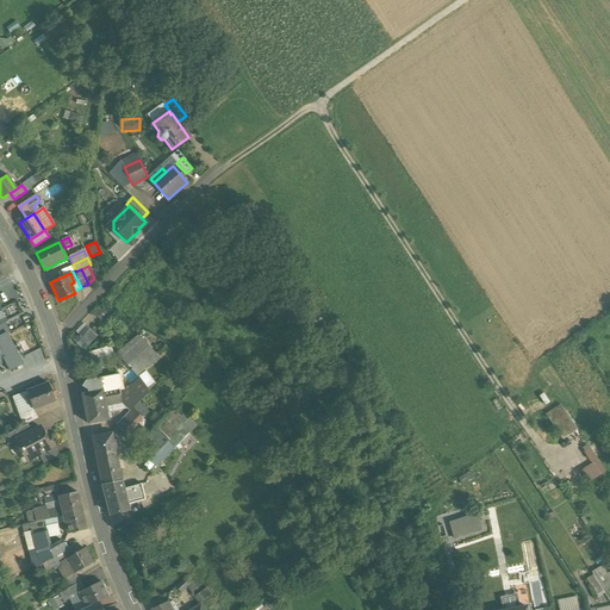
[(111,315),(100,309),(94,315),(103,323),(111,315)]
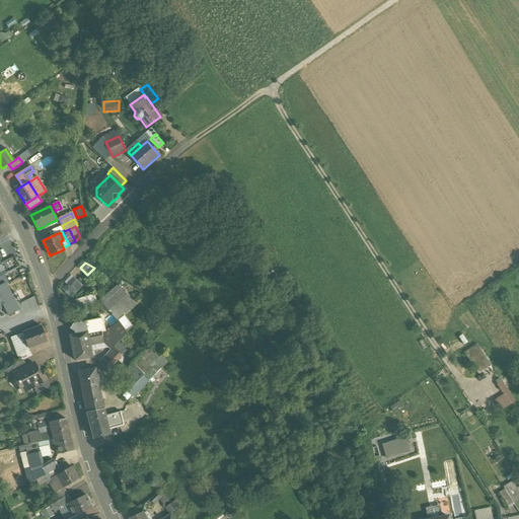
[(73,278),(69,283),(67,281),(65,283),(67,285),(62,290),(68,295),(72,291),(75,294),(82,286),(73,278)]
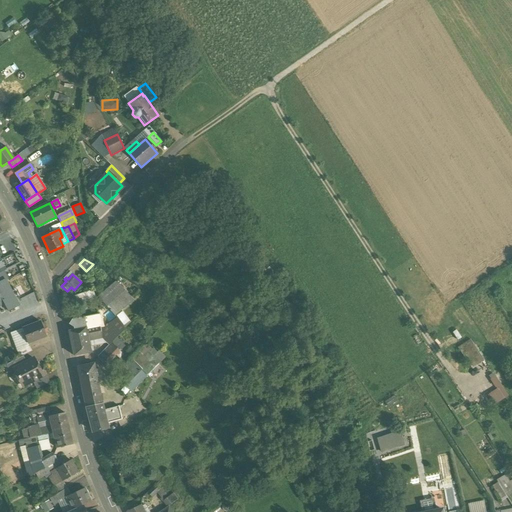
[(18,306),(5,280),(0,282),(0,295),(4,303),(6,306),(8,311),(18,306)]
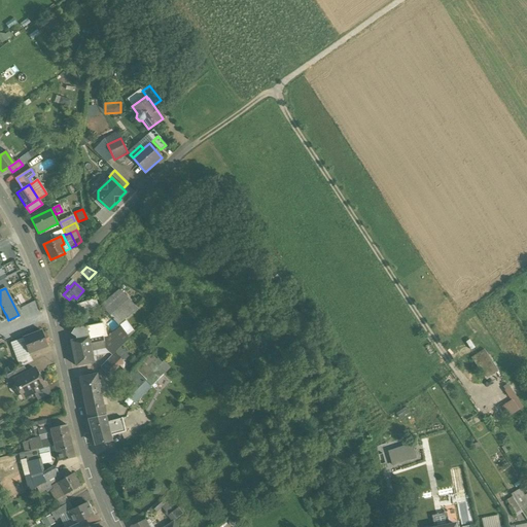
[(136,310),(119,290),(101,306),(117,325),(136,310)]
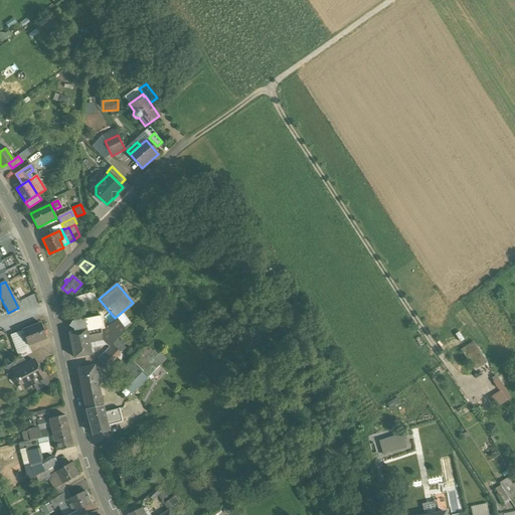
[(156,300),(147,309),(155,317),(164,308),(156,300)]
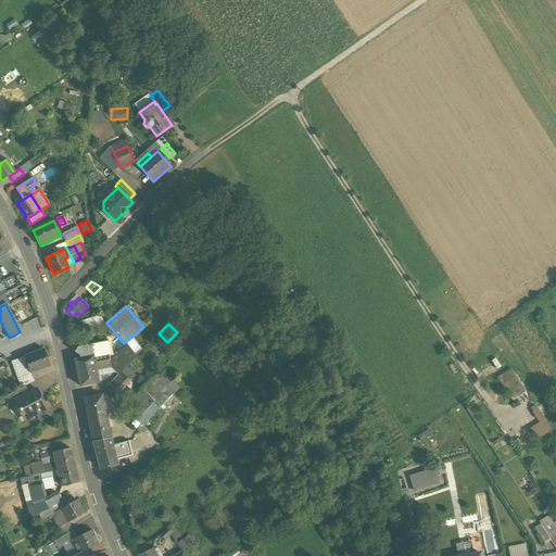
[(108,341),(78,348),(75,353),(79,355),(80,358),(93,356),(93,358),(108,356),(113,355),(110,343),(108,341)]
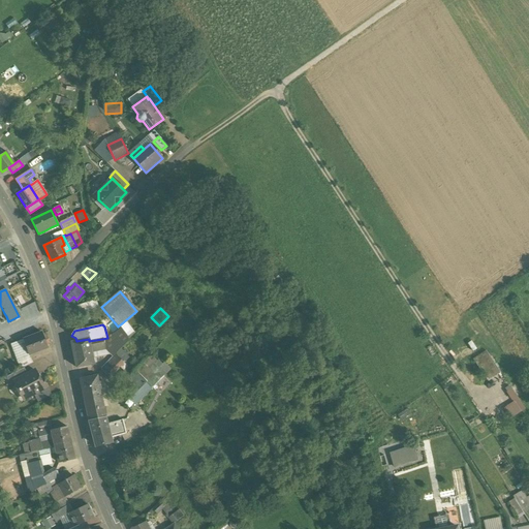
[(120,329),(107,338),(109,346),(112,359),(128,341),(120,329)]
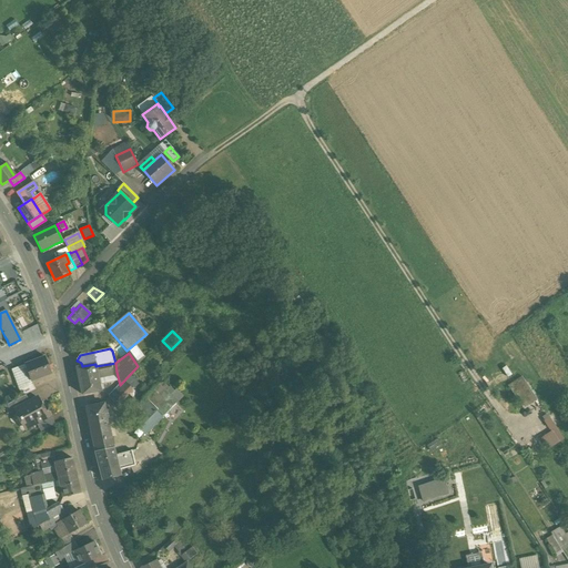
[(44,357),(24,365),(31,382),(51,374),(44,357)]
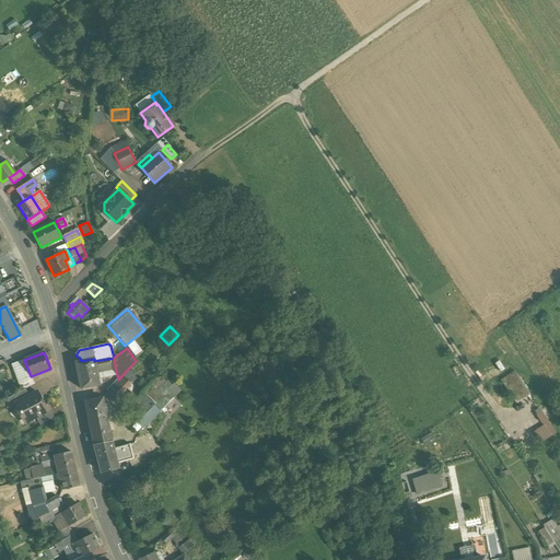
[(81,361),(76,362),(81,389),(100,386),(97,373),(96,371),(94,361),(94,359),(81,361)]
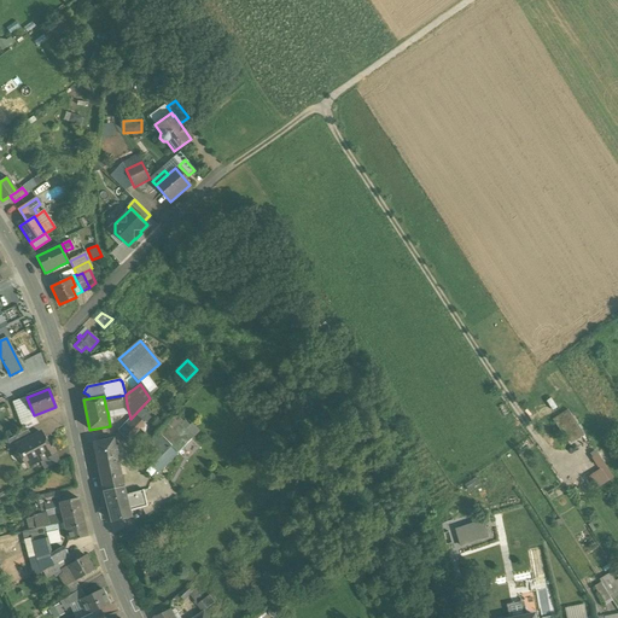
[(120,396),(104,398),(106,409),(115,407),(122,406),(120,396)]
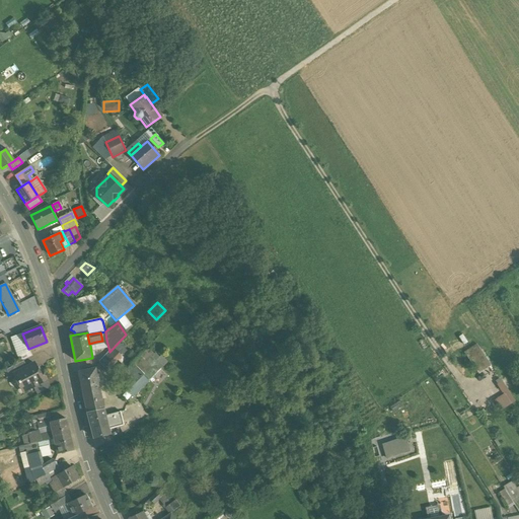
[(22,334),(10,338),(17,356),(29,350),(28,349),(22,334)]
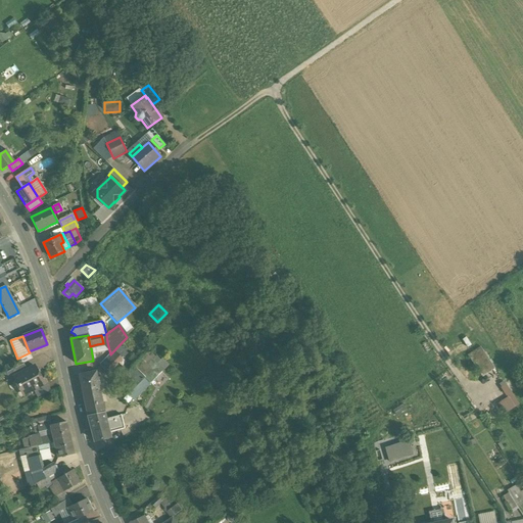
[(481,376),(494,368),(480,345),(467,354),(481,376)]
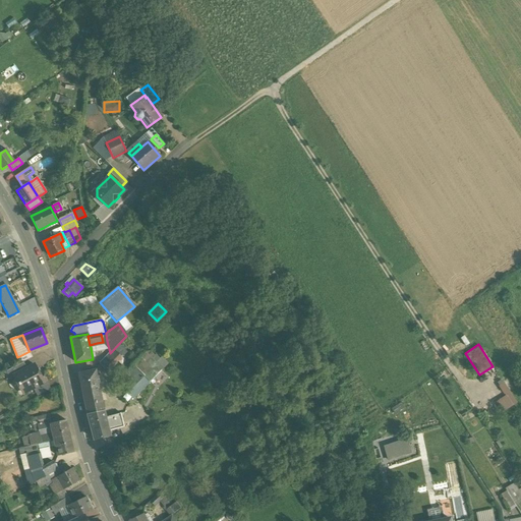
[(30,351),(17,357),(20,363),(23,362),(33,357),(30,351)]
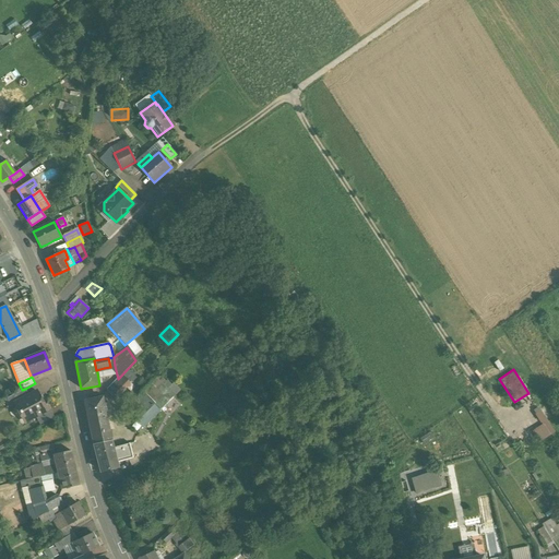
[(121,392),(113,383),(106,390),(115,399),(121,392)]
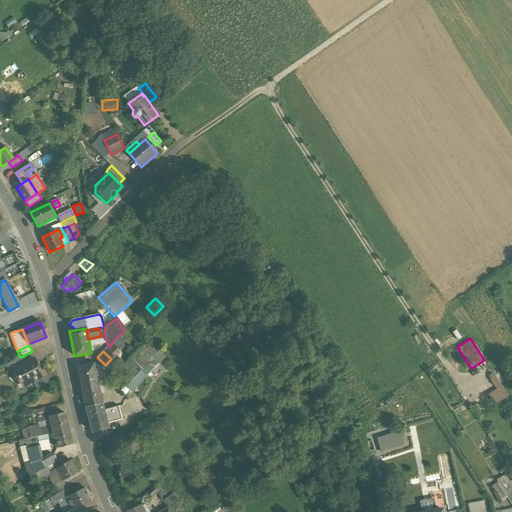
[(27,362),(23,356),(20,357),(4,366),(8,374),(16,370),(15,369),(27,362)]
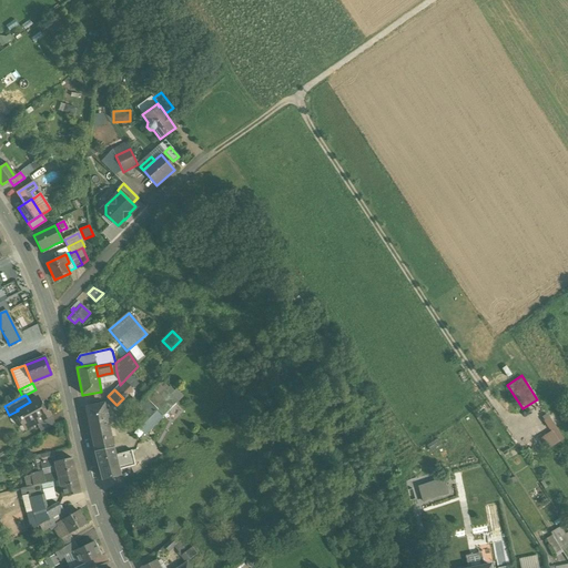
[(30,402),(17,409),(18,411),(26,425),(33,422),(34,424),(51,415),(46,406),(43,407),(38,398),(30,402)]
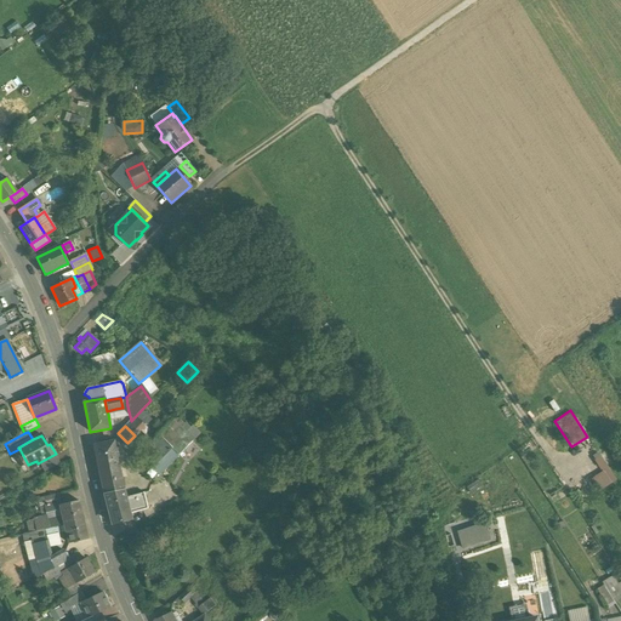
[(171,449),(158,436),(141,453),(154,466),(169,451),(171,449)]
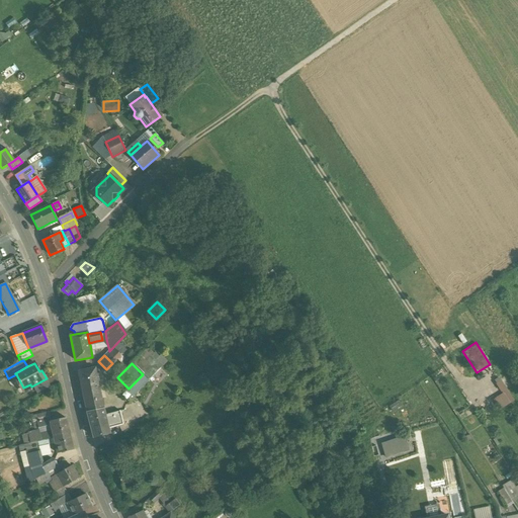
[(94,368),(79,371),(83,393),(98,390),(94,368)]
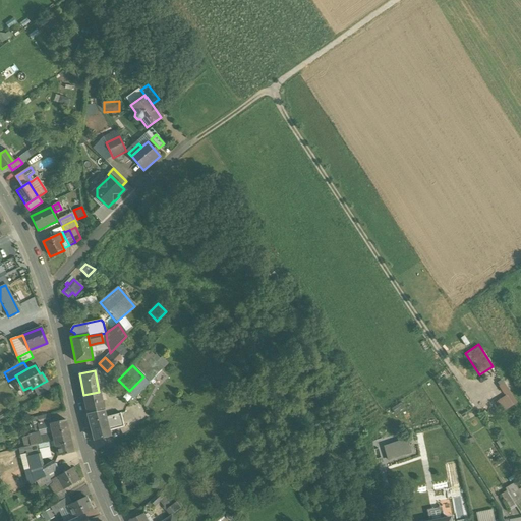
[(141,379),(133,387),(139,393),(148,385),(141,379)]
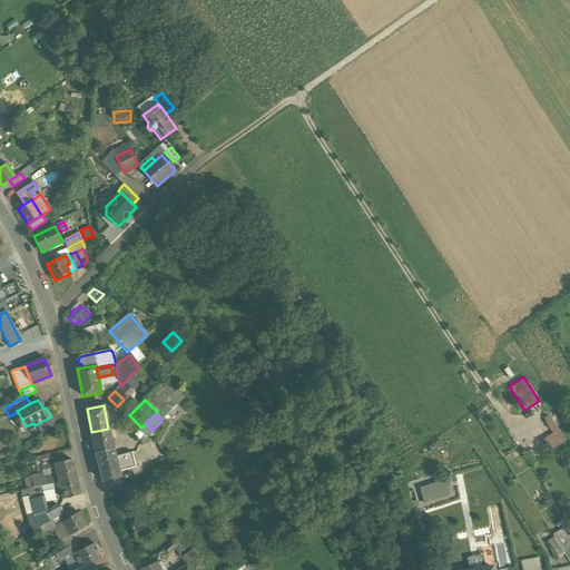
[(556,414),(544,421),(552,432),(562,425),(556,414)]
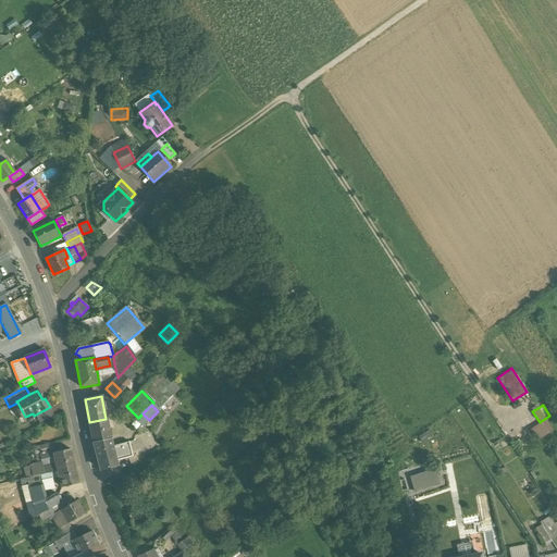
[(106,419),(89,422),(94,443),(110,440),(106,419)]
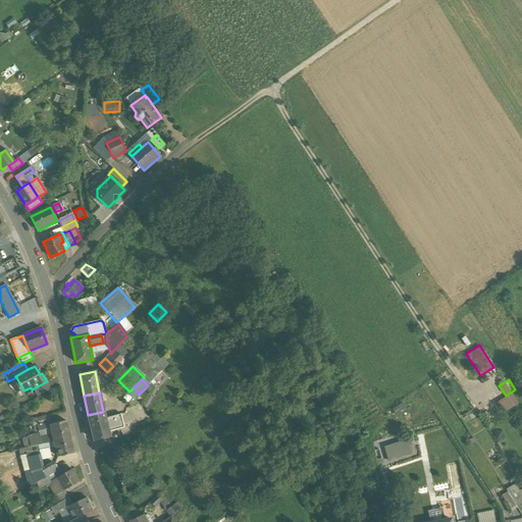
[(135,403),(126,395),(122,399),(131,407),(135,403)]
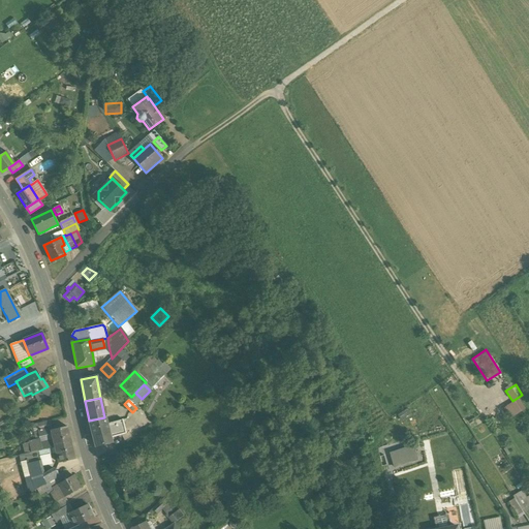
[(508,415),(520,409),(516,402),(504,407),(508,415)]
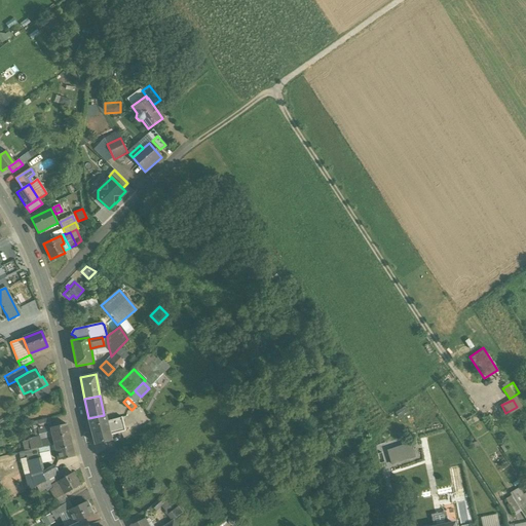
[(263,404),(253,413),(258,418),(268,409),(263,404)]
